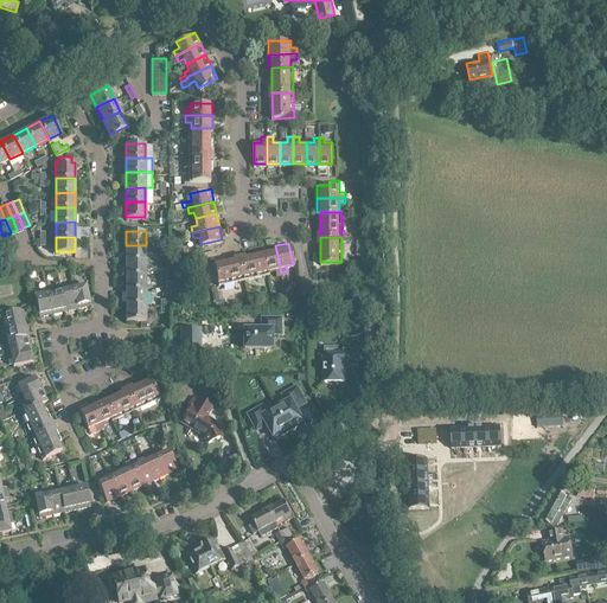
[(146,245),(126,245),(126,260),(146,260),(146,245)]
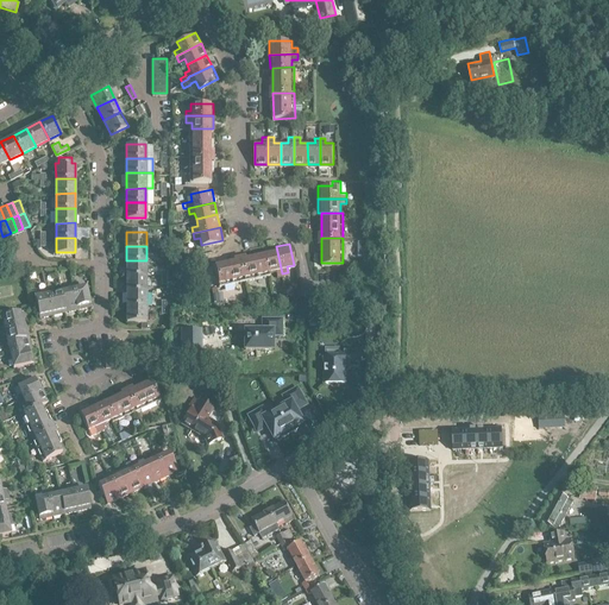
[(276,275),(282,273),(276,246),(263,250),(263,252),(268,271),(275,269),(276,275)]
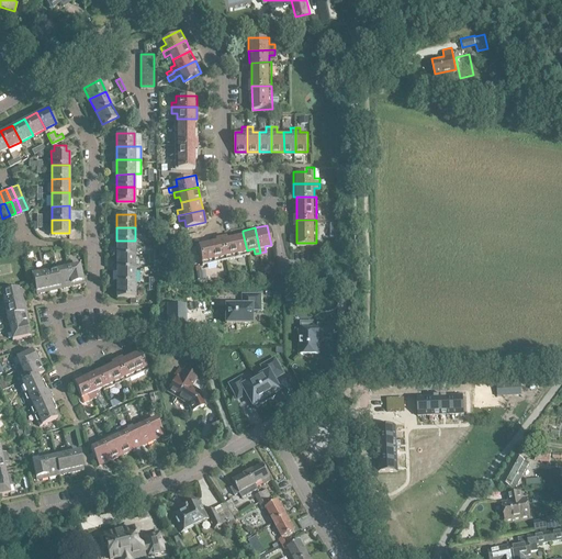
[(243,233),(221,238),(225,258),(248,253),(247,250),(243,233)]
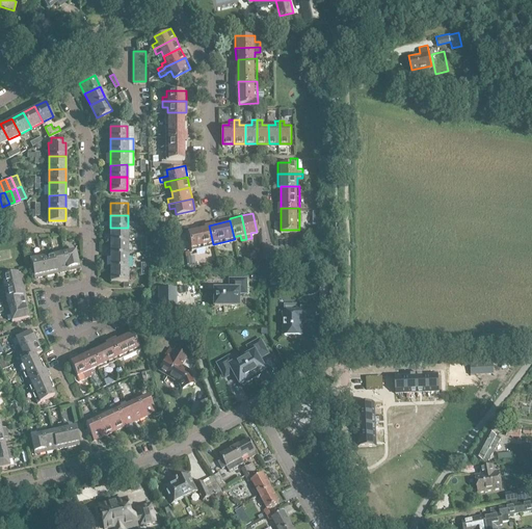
[(191,249),(213,244),(209,226),(187,230),(191,249)]
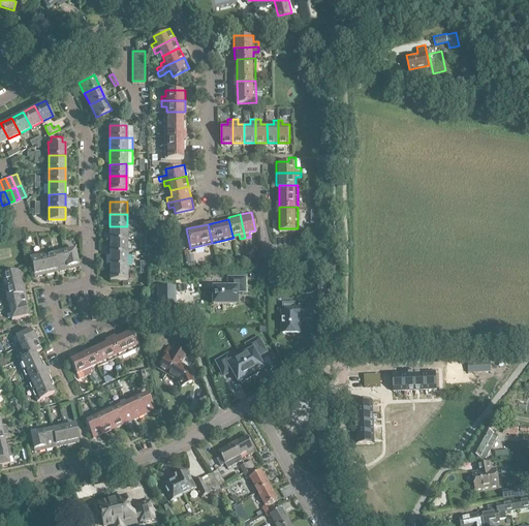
[(127,226),(110,226),(110,240),(127,240),(127,226)]
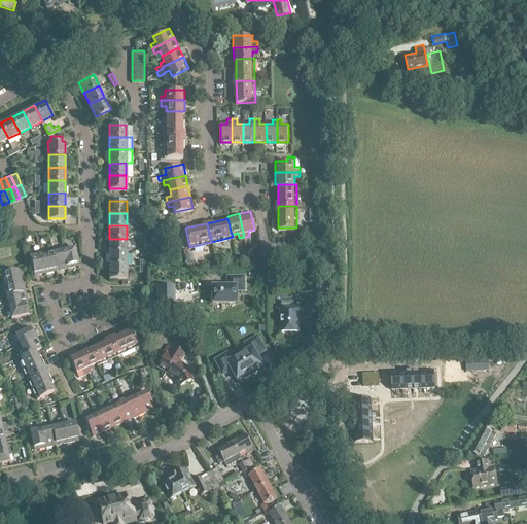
[(127,239),(109,239),(109,251),(127,251),(127,239)]
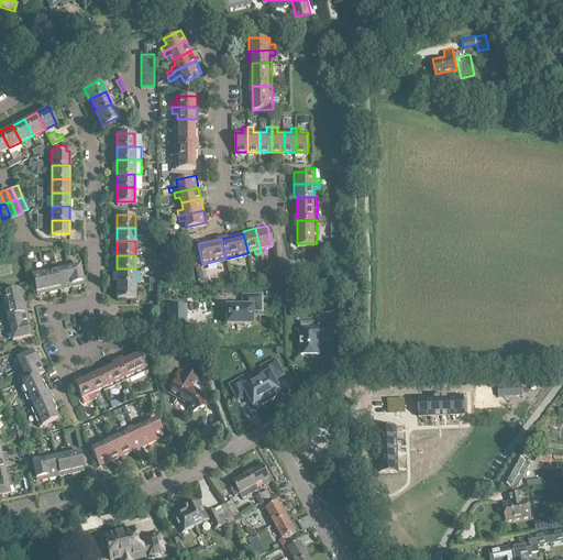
[(72,260),(66,261),(72,285),(84,283),(79,263),(73,265),(72,260)]
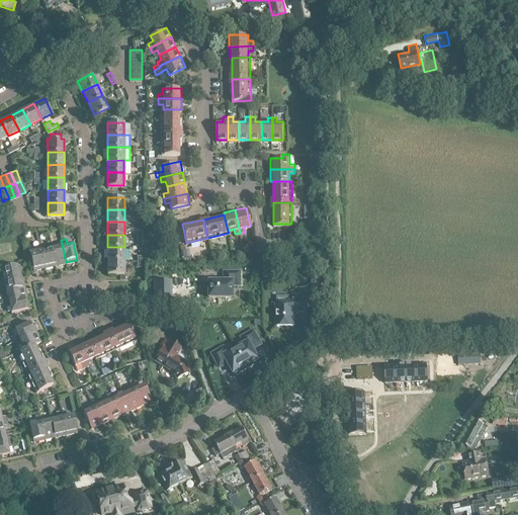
[(58,246),(52,247),(56,264),(66,262),(61,240),(57,241),(58,246)]
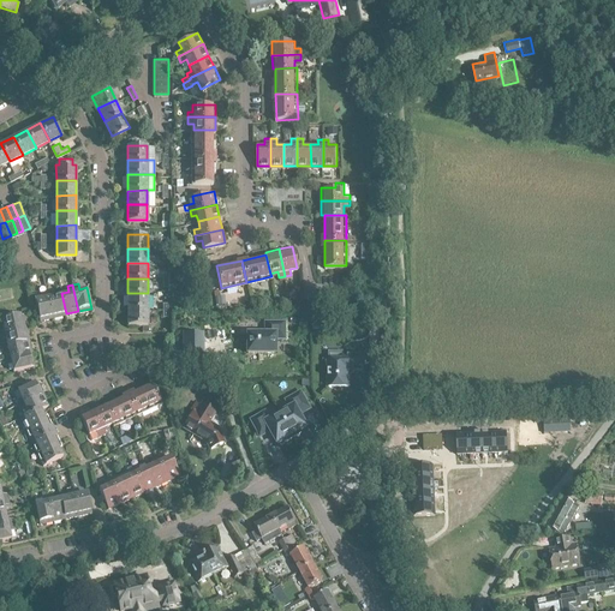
[(53,288),(47,289),(53,317),(66,313),(61,293),(54,294),(53,288)]
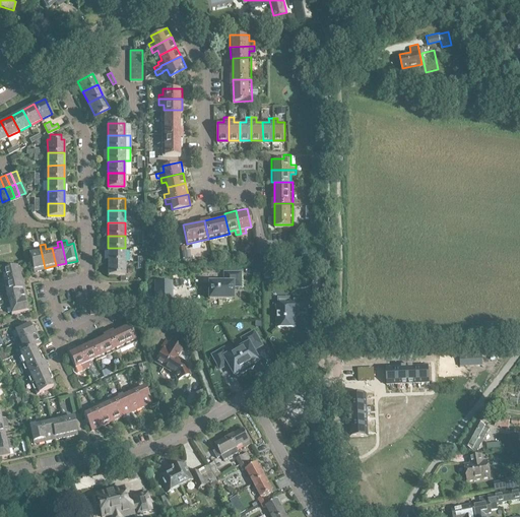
[(34,270),(45,268),(40,245),(35,246),(36,251),(29,253),(34,270)]
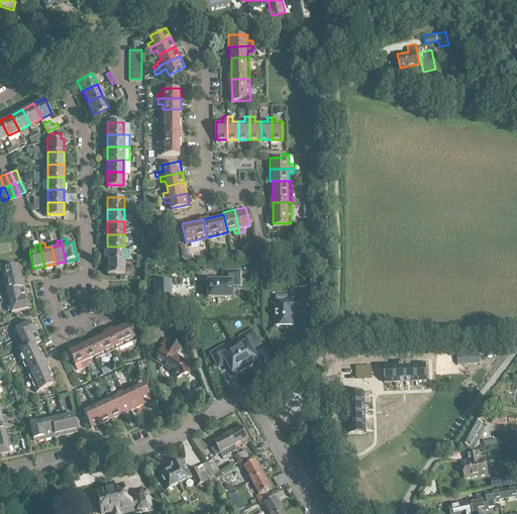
[(124,246),(107,246),(107,259),(124,259),(124,246)]
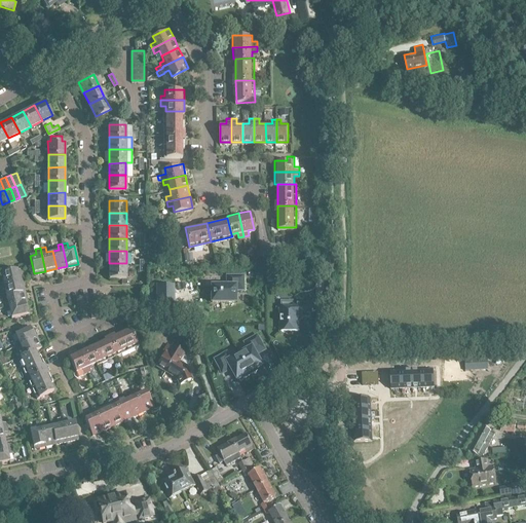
[(109,263),(109,277),(126,277),(126,263),(109,263)]
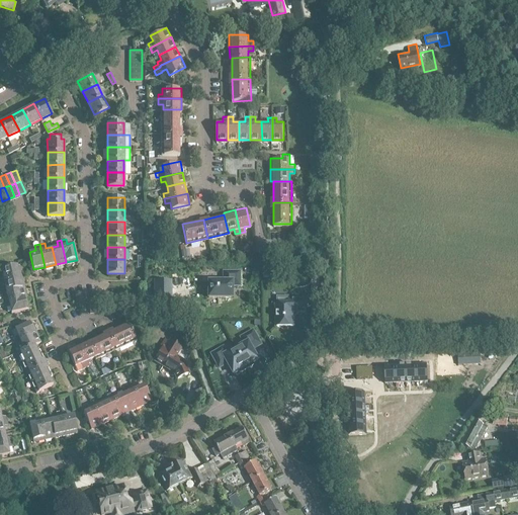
[(0,274),(0,279),(22,275),(19,264),(2,267),(3,274),(0,274)]
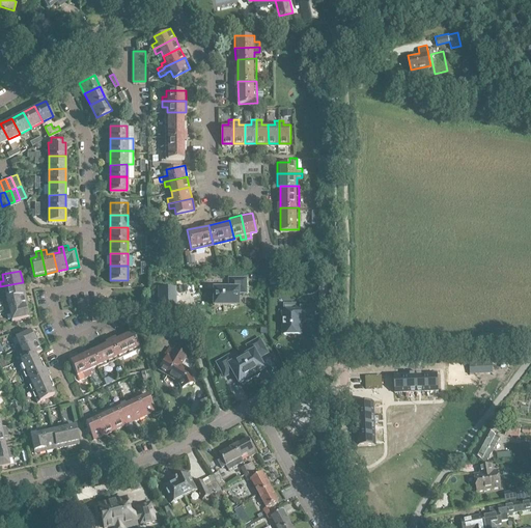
[(228,283),(214,283),(214,303),(236,303),(236,290),(245,290),(245,277),(228,277),(228,283)]
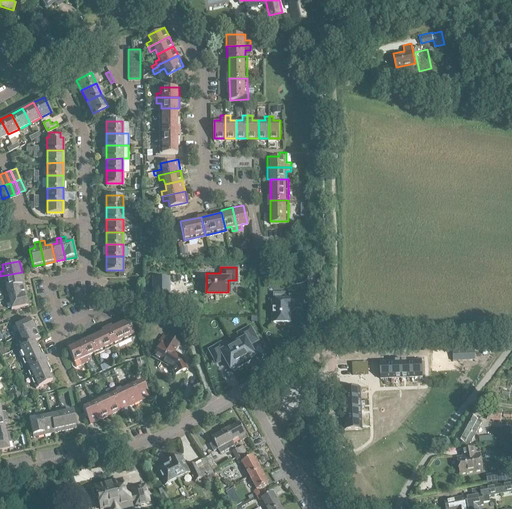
[(0,281),(5,280),(6,286),(24,282),(22,272),(0,276),(0,281)]
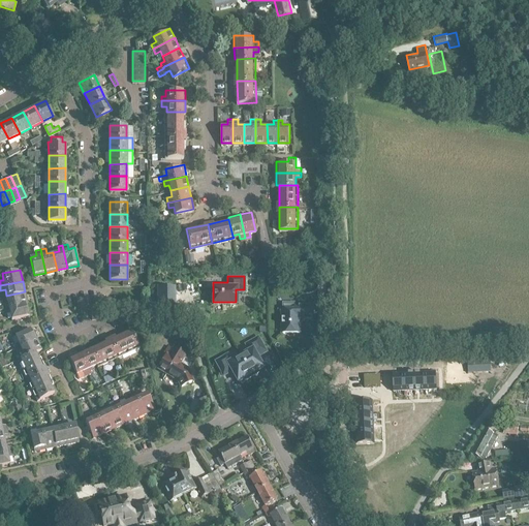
[(175,311),(175,284),(157,284),(157,311),(175,311)]
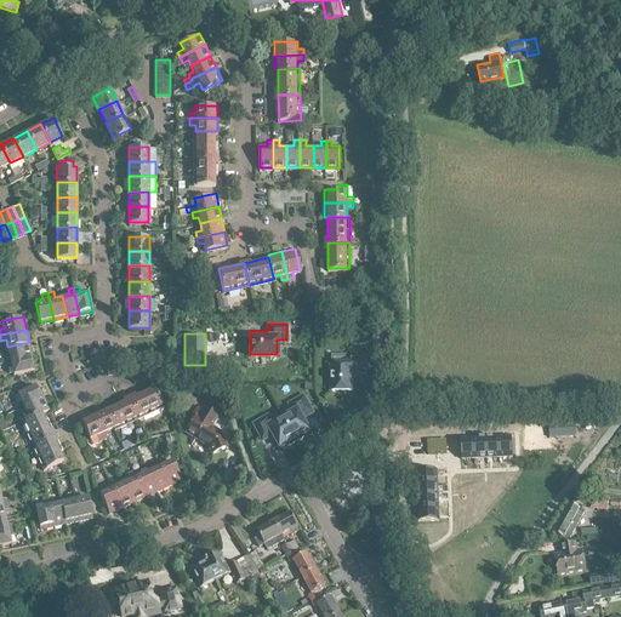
[(32,355),(29,342),(7,347),(10,355),(4,356),(5,361),(32,355)]
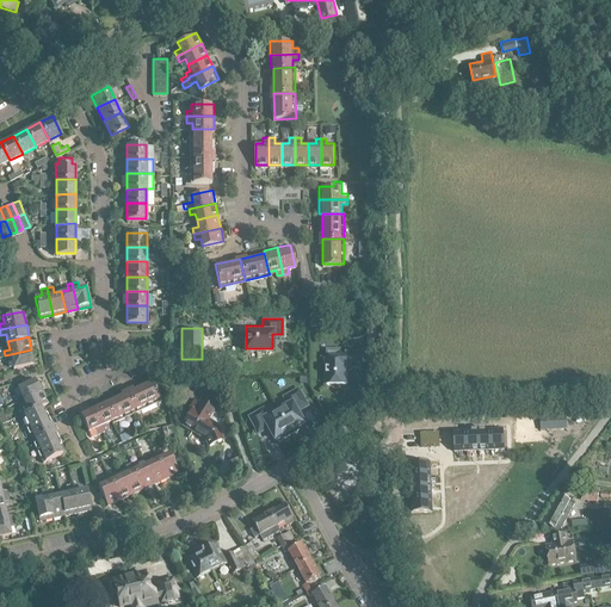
[(35,363),(31,350),(5,355),(6,360),(12,359),(13,367),(35,363)]
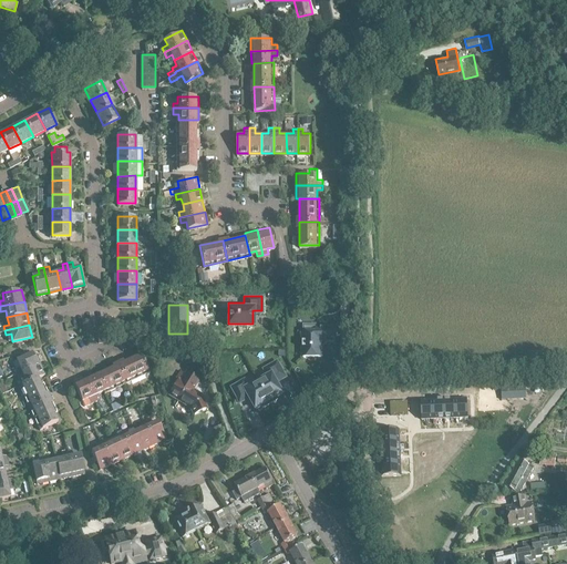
[(318,330),(302,331),(302,356),(321,355),(321,341),(337,341),(336,325),(317,325),(318,330)]
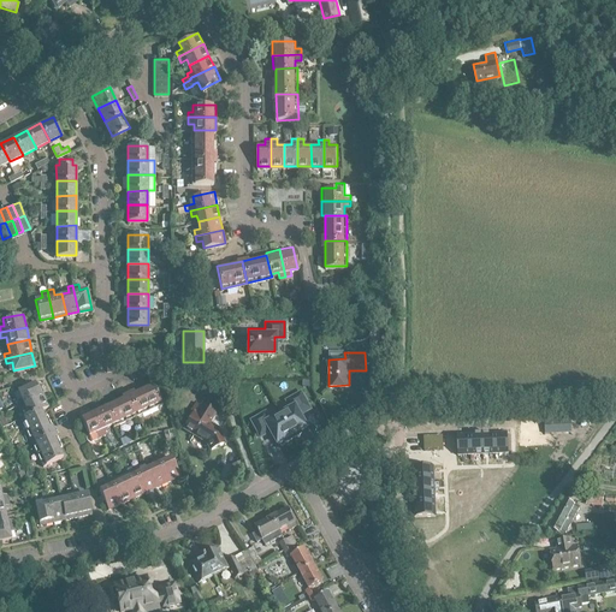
[(224,378),(226,378),(237,379),(240,360),(227,357),(226,360),(224,378)]
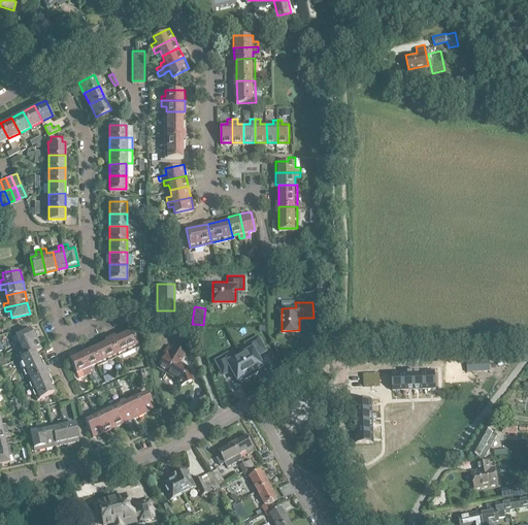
[(14,334),(18,340),(12,342),(13,343),(35,333),(32,326),(14,334)]
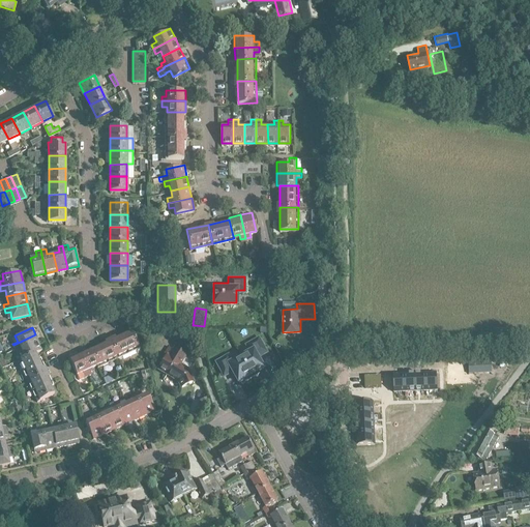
[(171,334),(181,338),(182,331),(173,328),(171,334)]
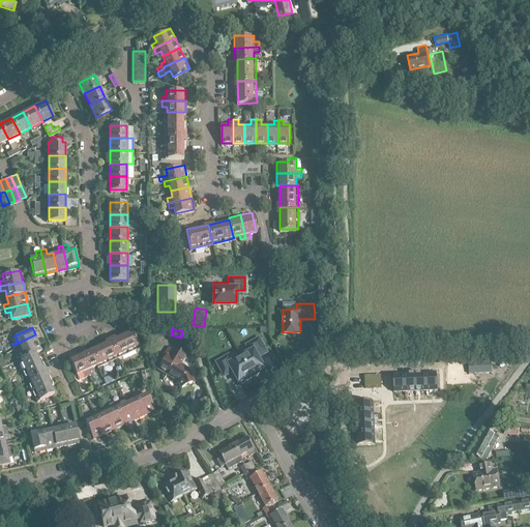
[(131,330),(123,333),(131,351),(139,347),(131,330)]
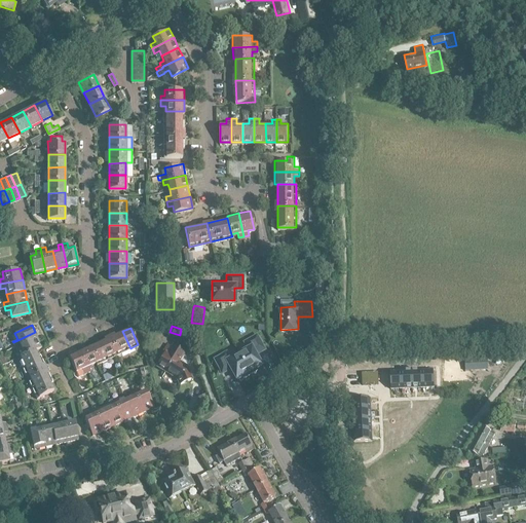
[(122,351),(130,348),(122,331),(115,335),(114,335),(122,351)]
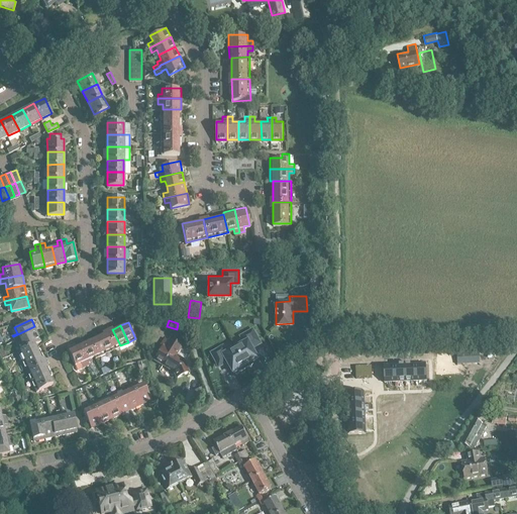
[(38,334),(34,326),(13,336),(17,344),(21,342),(38,334)]
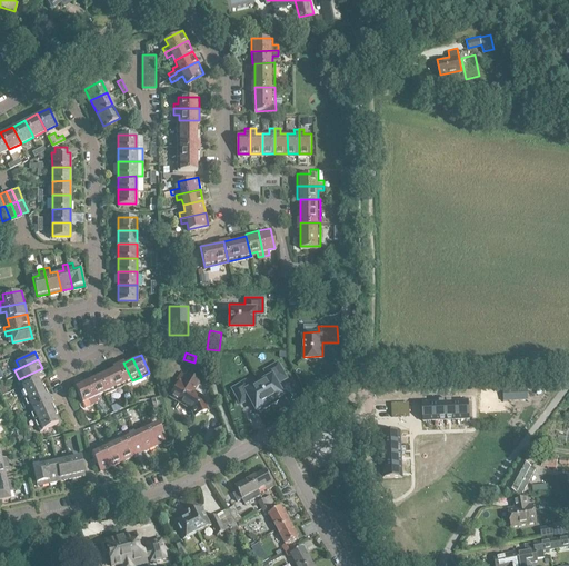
[(268,374),(258,379),(271,403),(278,398),(278,396),(283,393),(277,381),(287,376),(278,359),(265,367),(268,374)]
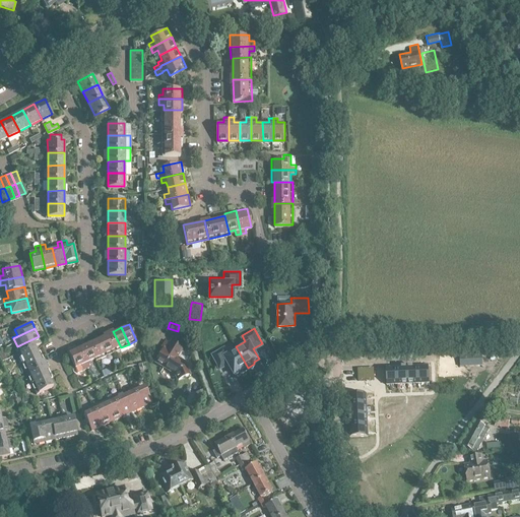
[(104,335),(106,334),(114,351),(121,347),(113,331),(114,331),(113,329),(103,333),(104,335)]
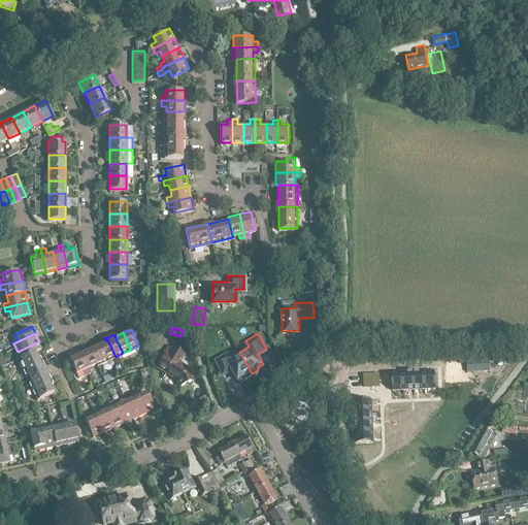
[(100,343),(108,360),(116,357),(107,339),(105,340),(100,343)]
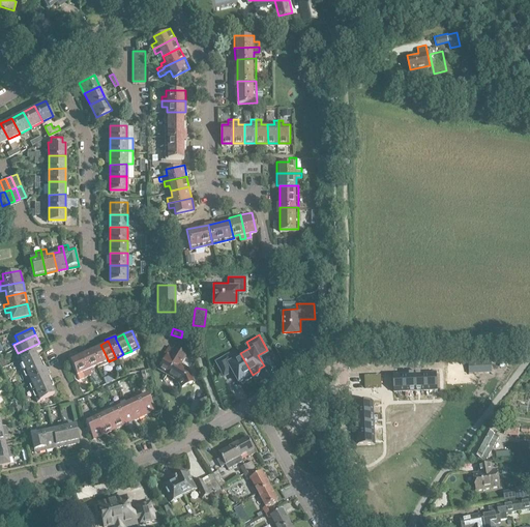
[(18,359),(19,361),(36,354),(35,352),(42,349),(39,343),(22,351),(24,355),(18,359)]
